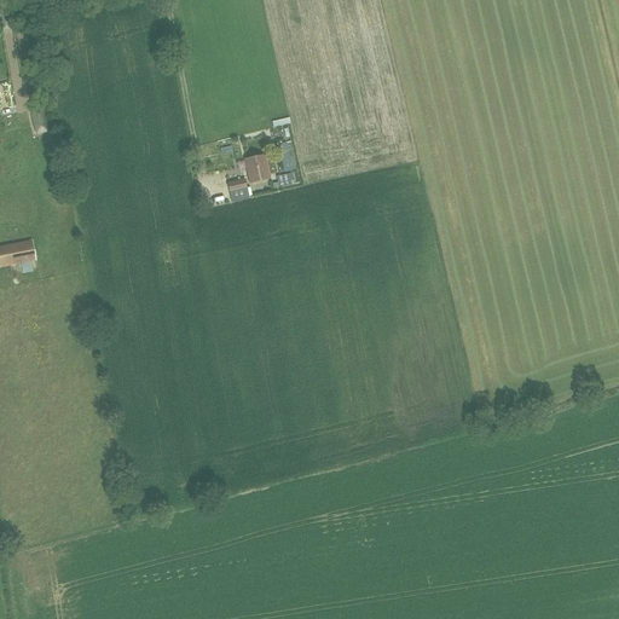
[(32,110),(36,134),(48,131),(42,108),(32,110)]
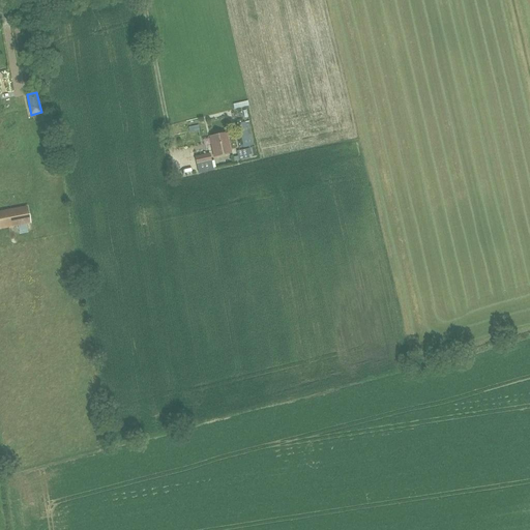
[(229,154),(225,134),(209,137),(212,156),(229,154)]
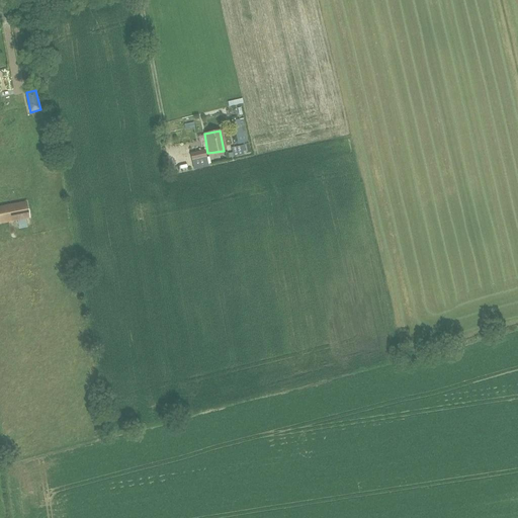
[(232,147),(234,154),(246,151),(244,145),(232,147)]
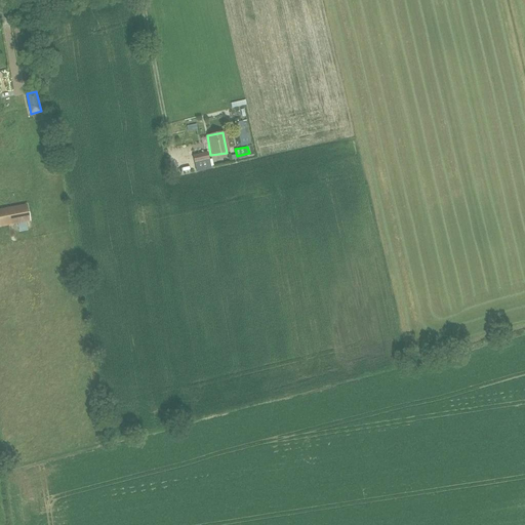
[(197,171),(211,168),(208,152),(193,155),(197,171)]
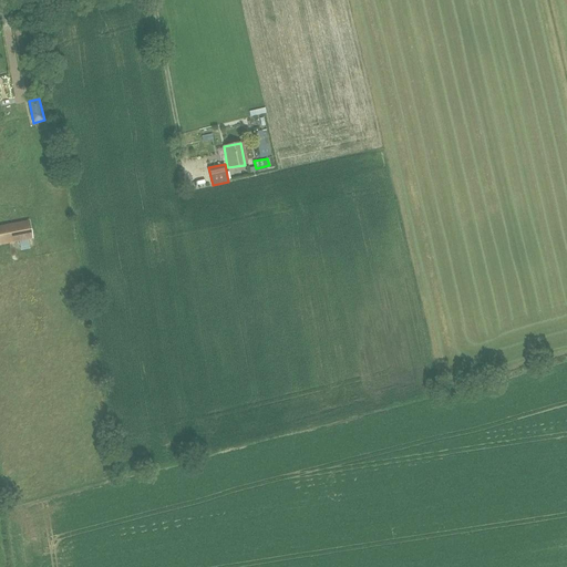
[(0,243),(14,240),(17,251),(33,248),(31,237),(32,237),(29,222),(0,226),(0,243)]
